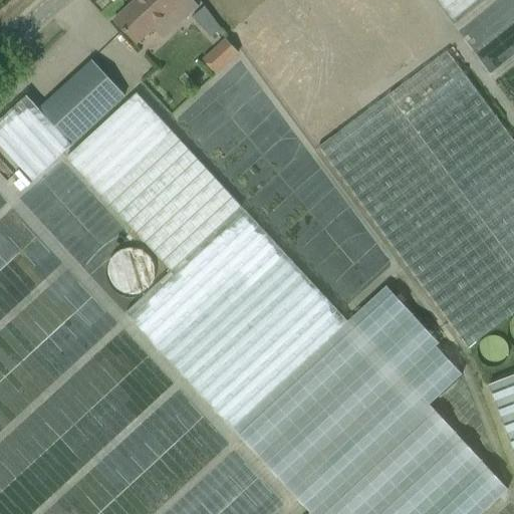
[(138,0),(114,21),(129,36),(136,44),(153,29),(170,13),(169,11),(175,6),(187,19),(197,10),(199,8),(190,0),(138,0)]
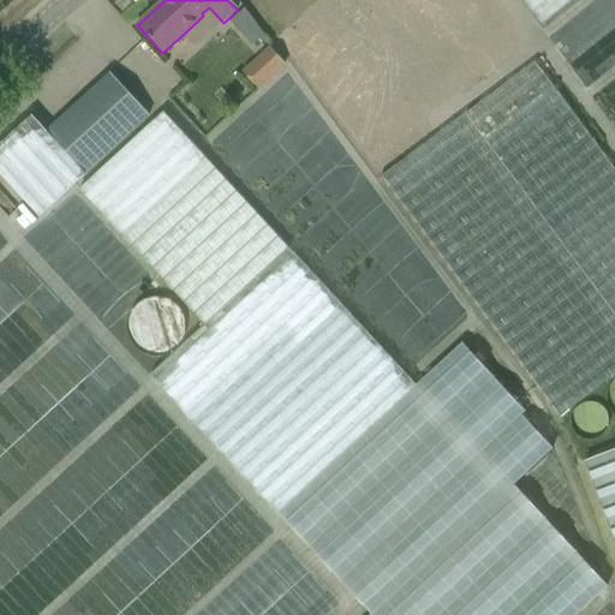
[(519,0),(542,28),(574,0),(519,0)]
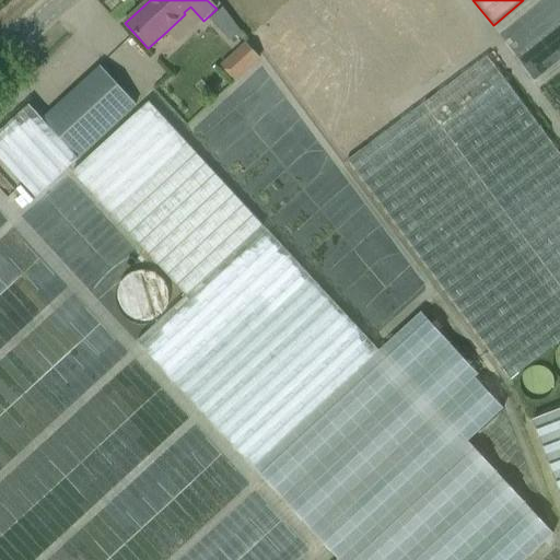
[(222,9),(210,19),(221,30),(231,21),(222,9)]
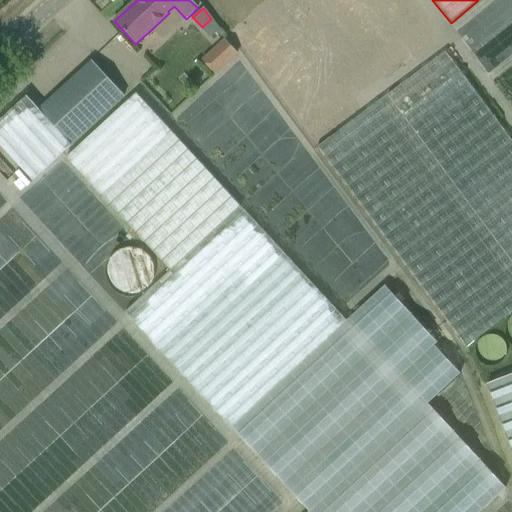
[(224,40),(213,50),(226,64),(236,54),(224,40)]
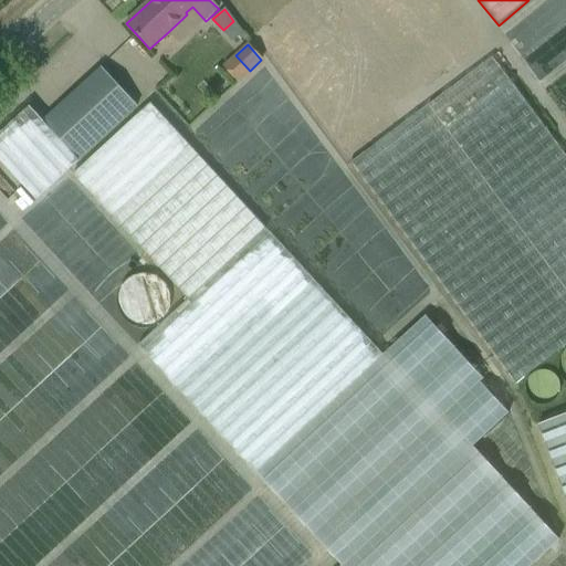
[(565,158),(492,58),(349,164),(513,385),(565,344),(565,158)]
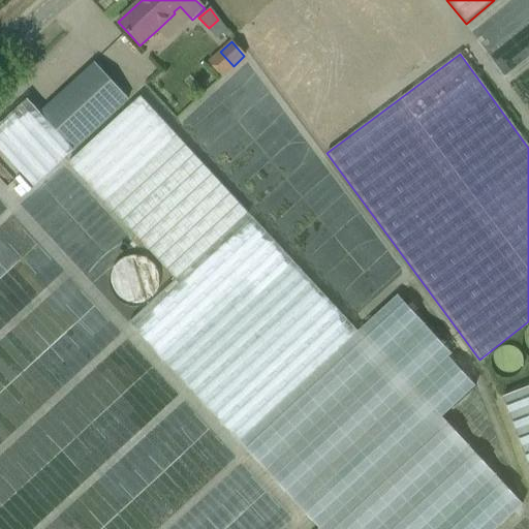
[(72,148),(126,99),(94,64),(39,114),(27,100),(0,124),(0,149),(34,186),(73,150),(72,148)]
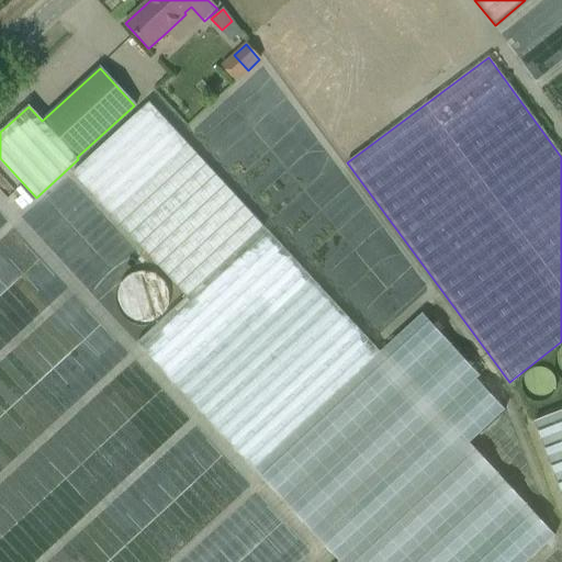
[(71,173),(188,295),(137,344),(251,468),(378,350),(263,225),(147,102),(71,173)]
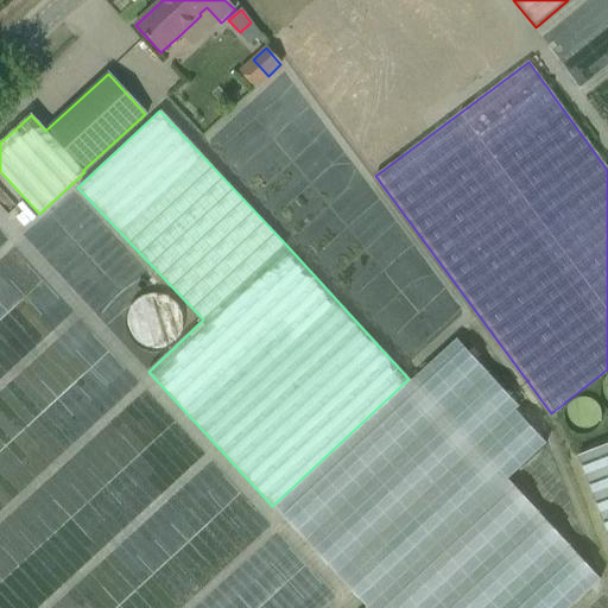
[(409,379),(272,506),(367,607),(507,480),(546,444),(456,340),(411,381),(409,379)]
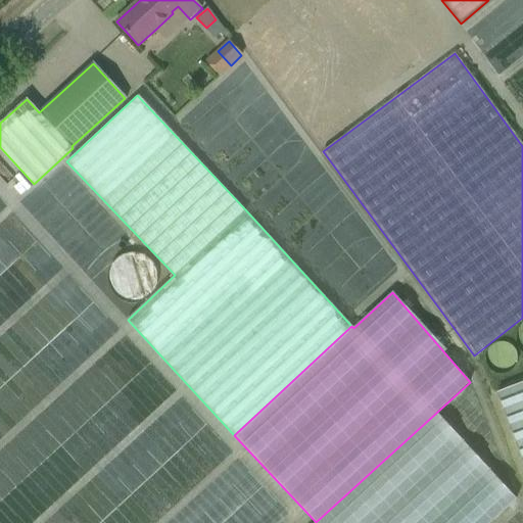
[(522,383),(497,393),(522,460),(522,383)]
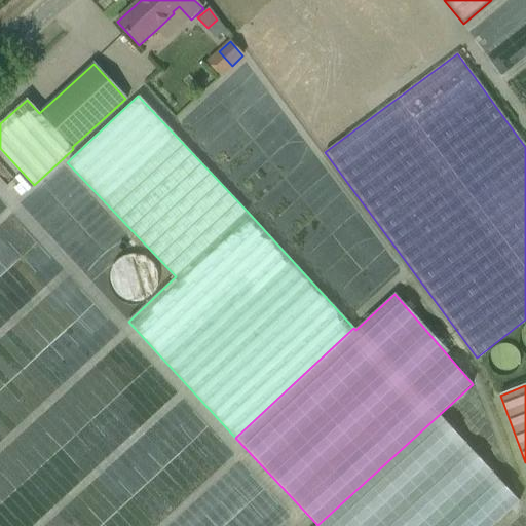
[(492,525),(520,501),(439,415),(317,525),(492,525)]
